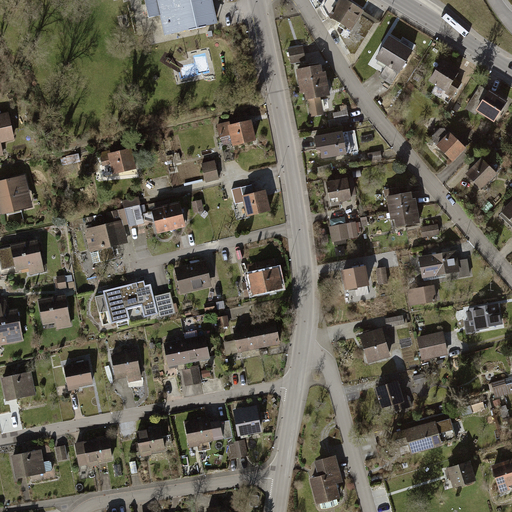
[(163,15),(167,37),(217,25),(213,4),(211,0),(145,0),(146,3),(149,18),(163,15)]
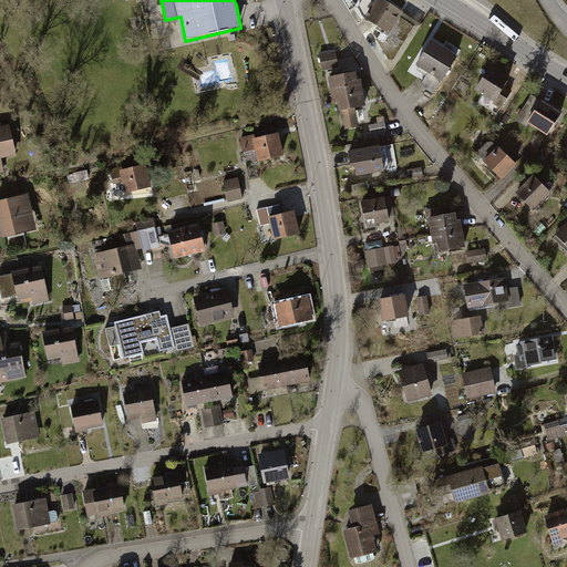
[(374,0),(362,21),(381,33),(378,41),(393,72),(421,27),(380,0),(374,0)]
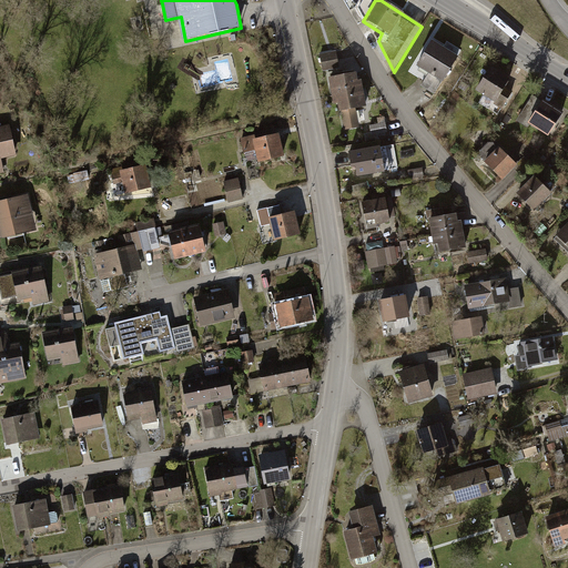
[(435,93),(458,56),(430,39),(415,62),(429,72),(422,84),(435,93)]
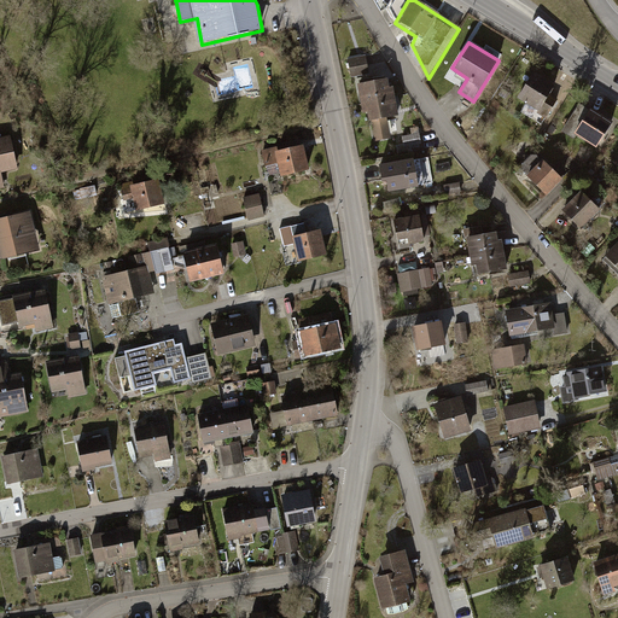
[(366,56),(349,59),(353,79),(369,75),(366,56)]
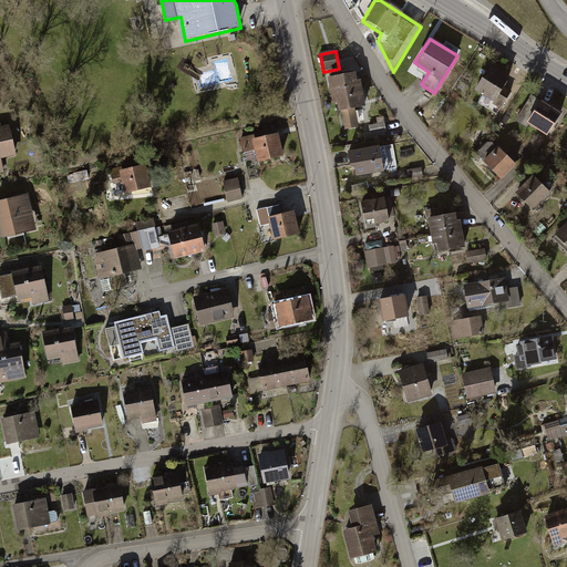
[(495,100),(511,75),(491,63),(475,86),(495,100)]
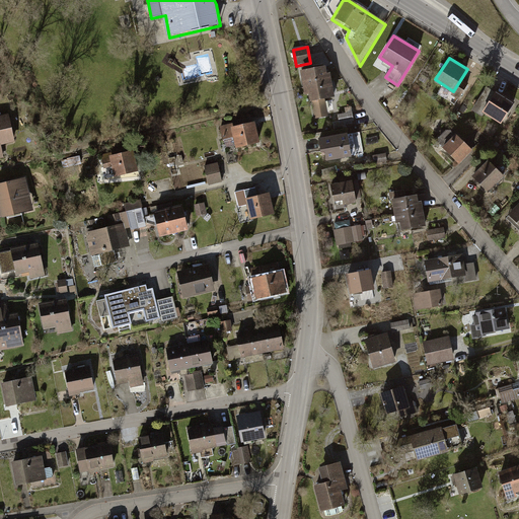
[(325,67),(300,72),(303,90),(332,84),(330,74),(326,75),(325,67)]
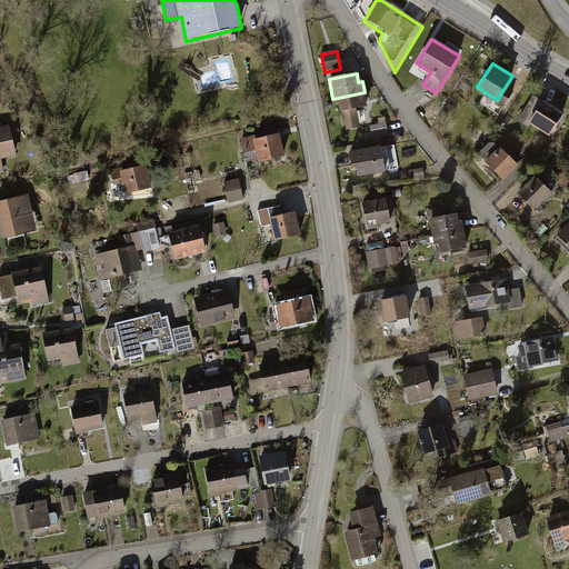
[(365,92),(332,99),(333,106),(339,106),(341,113),(343,113),(346,129),(360,127),(358,111),(368,109),(365,92)]
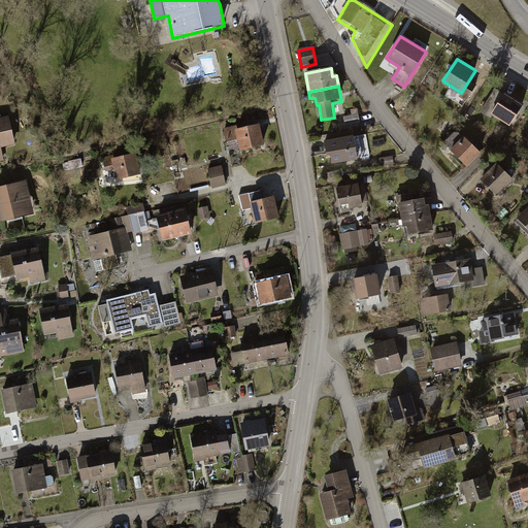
[(504,92),(493,110),(510,122),(523,103),(504,92)]
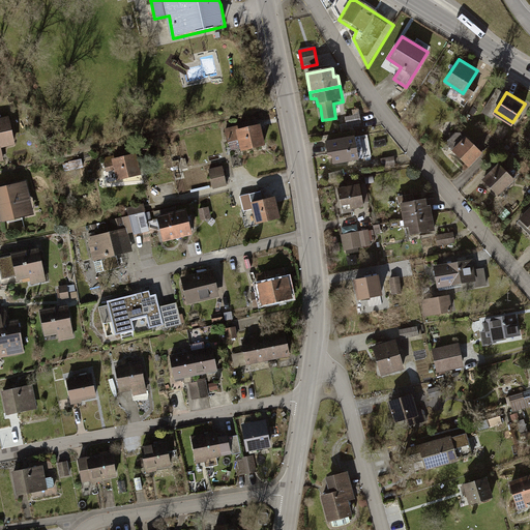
[(9,117),(0,119),(0,163),(4,163),(1,150),(17,146),(9,117)]
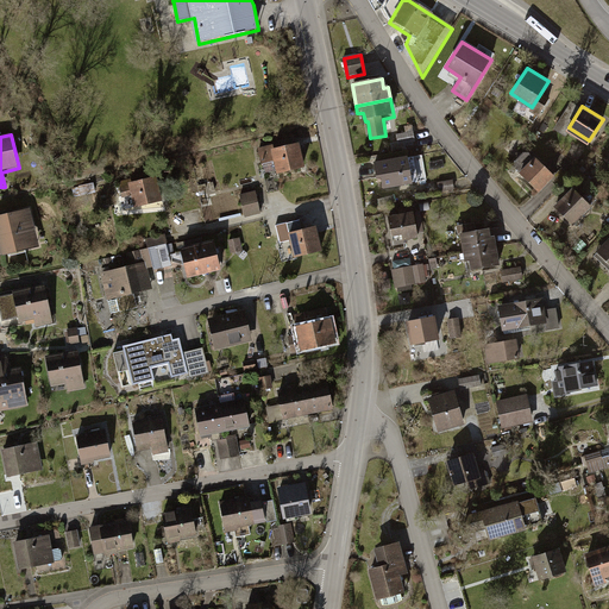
[(258,149),(262,164),(275,162),(278,176),(306,170),(300,145),(274,151),(272,145),(258,149)]
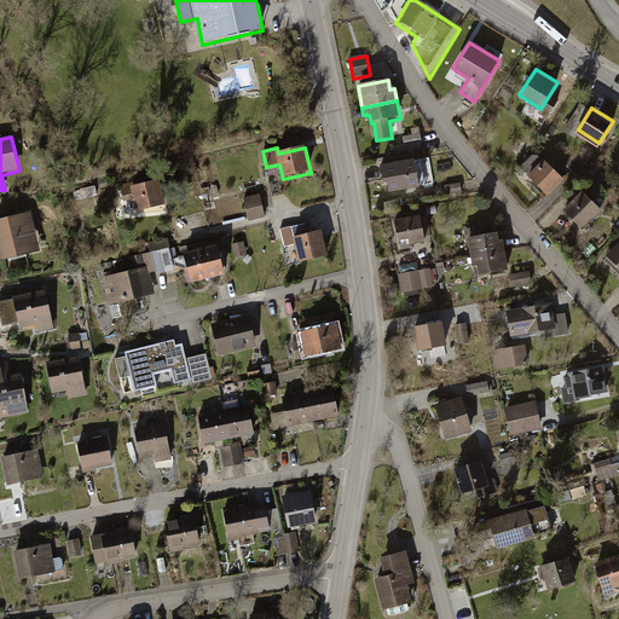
[(415,156),(381,161),(383,179),(387,178),(389,189),(418,184),(415,156)]
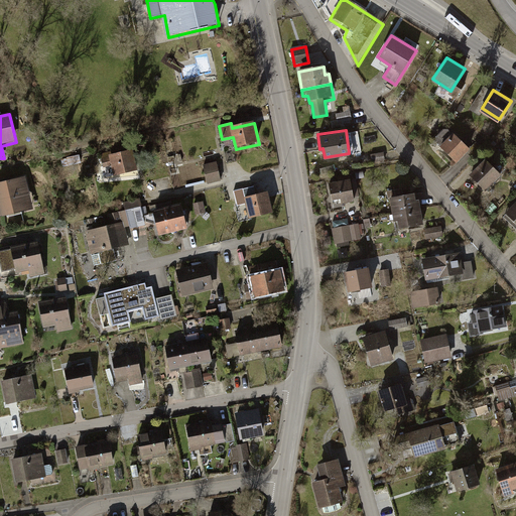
[(453,131),(441,143),(459,160),(471,147),(453,131)]
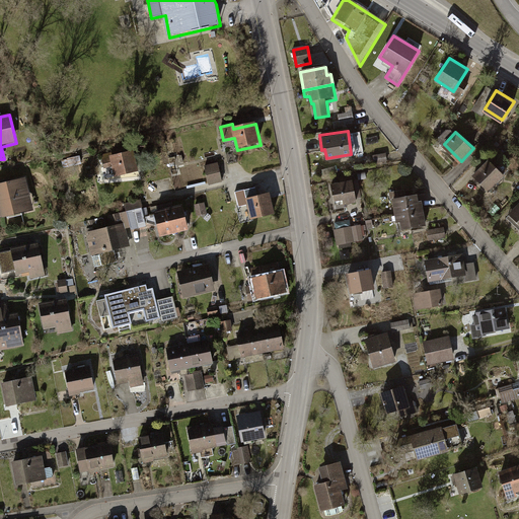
[(100,156),(104,170),(112,168),(115,179),(140,173),(135,152),(114,157),(113,153),(100,156)]
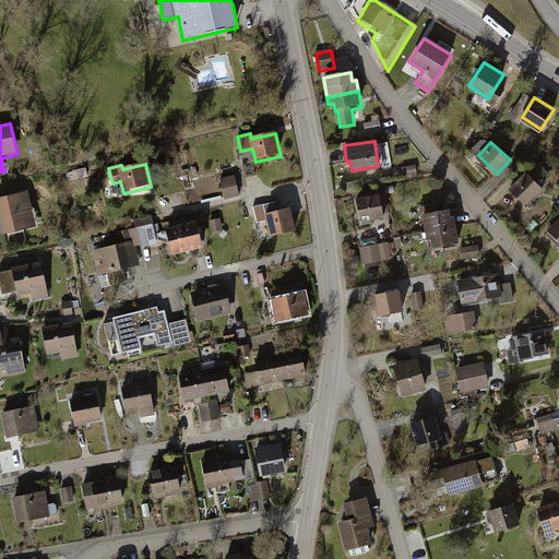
[(526,170),(509,188),(526,205),(545,188),(526,170)]
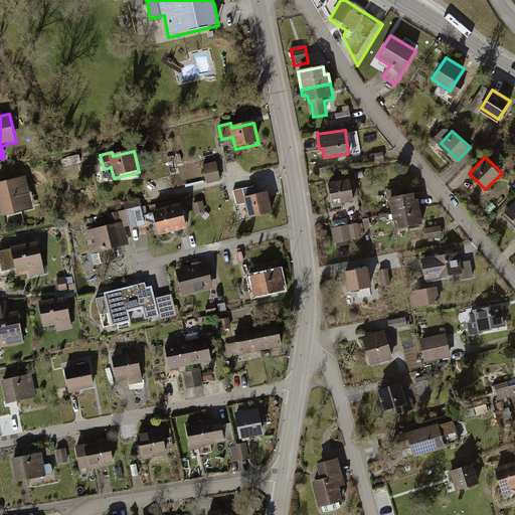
[(203,166),(207,184),(221,181),(216,162),(203,166)]
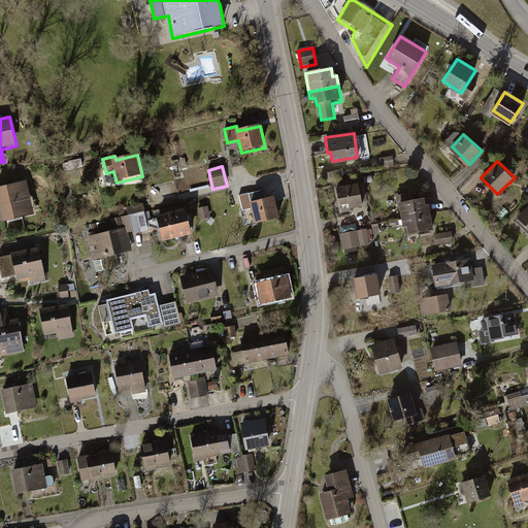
[(358,182),(337,186),(341,205),(350,203),(351,207),(363,205),(358,182)]
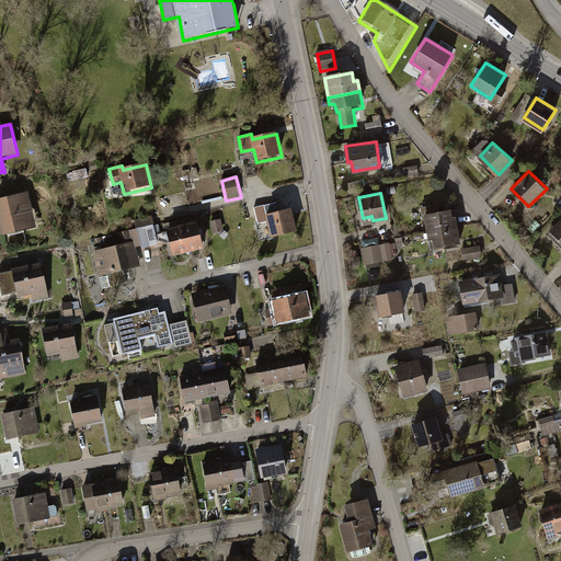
[(27,194),(0,201),(0,222),(3,237),(35,229),(27,194)]
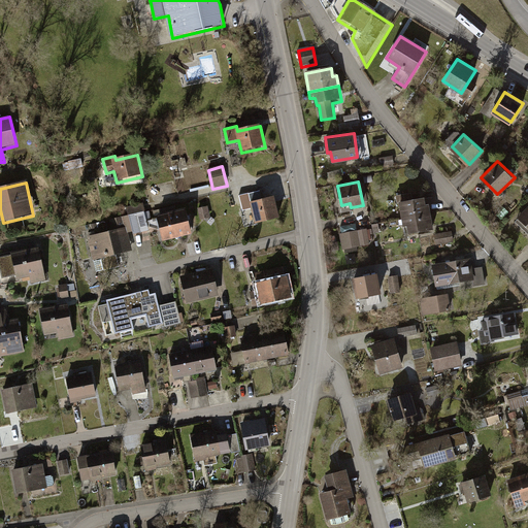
[(402,218),(431,213),(429,202),(426,202),(425,195),(399,199),(402,218)]
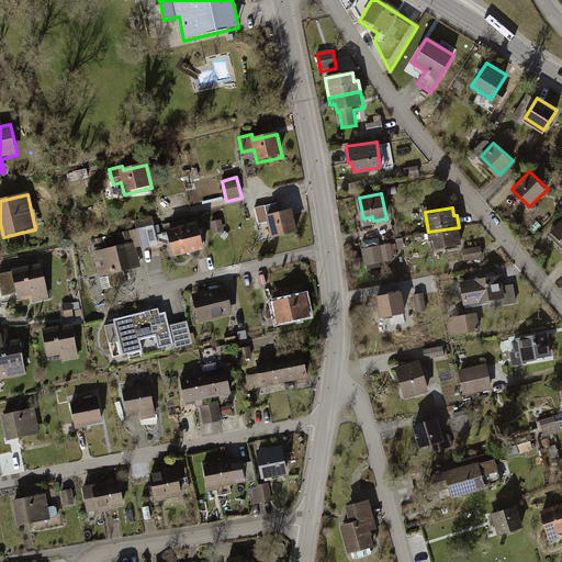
[(267,223),(271,240),(298,235),(292,212),(268,217),(266,217),(267,223)]
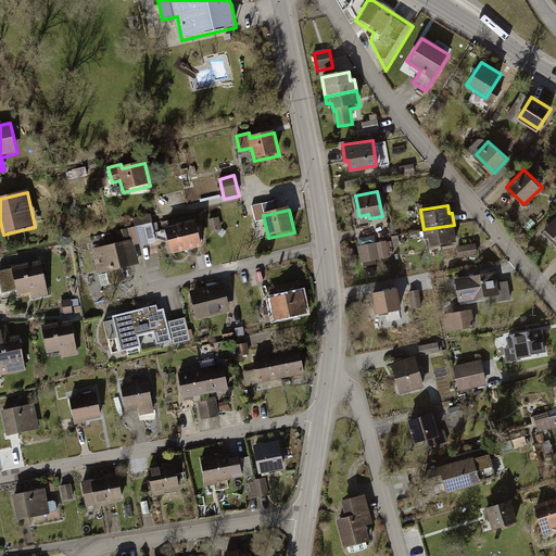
[(141,248),(158,243),(154,231),(160,230),(158,223),(153,224),(151,215),(133,219),(135,228),(116,232),(118,243),(134,240),(136,247),(140,244),(141,248)]
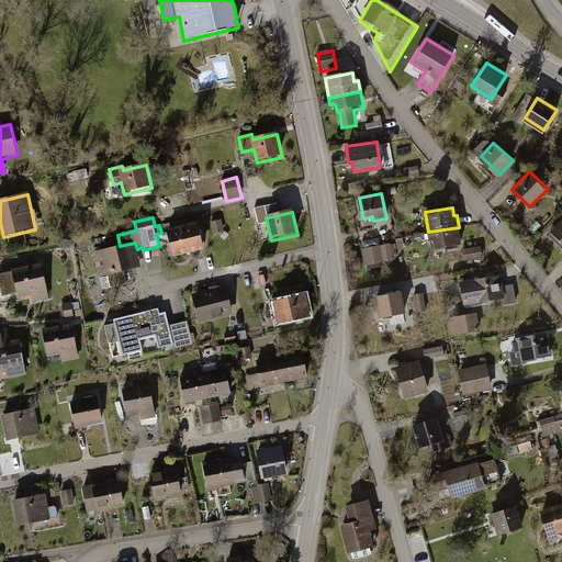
[(561,218),(551,231),(561,240),(561,218)]
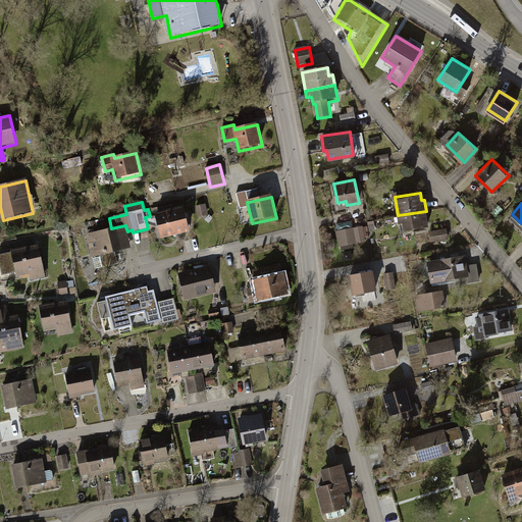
[(209,216),(206,204),(196,207),(199,218),(209,216)]
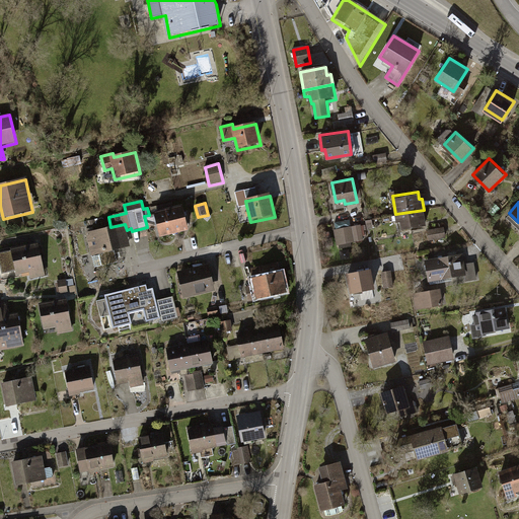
[(153,214),(159,238),(188,232),(182,207),(153,214)]
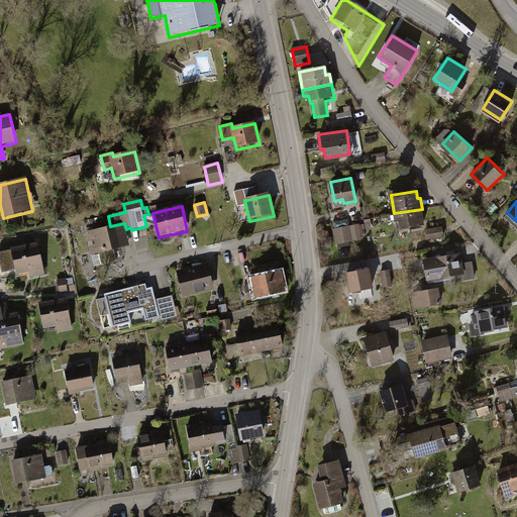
[(422,209),(394,213),(395,220),(399,220),(401,227),(424,223),(422,209)]
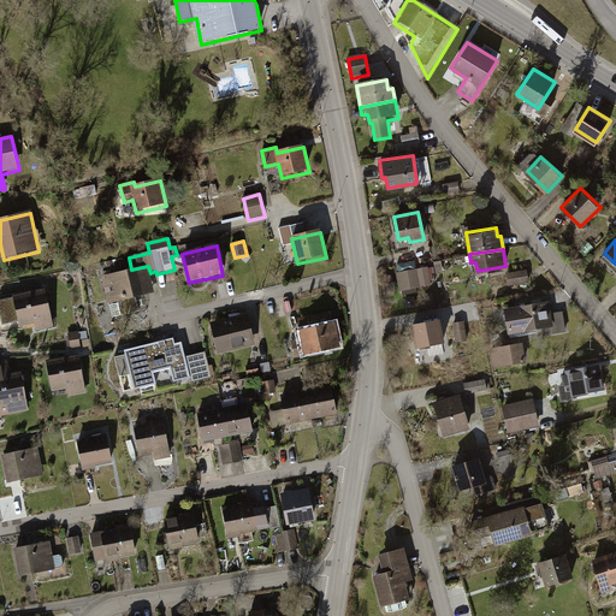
[(101,278),(108,306),(155,294),(150,273),(148,266),(131,270),(101,278)]
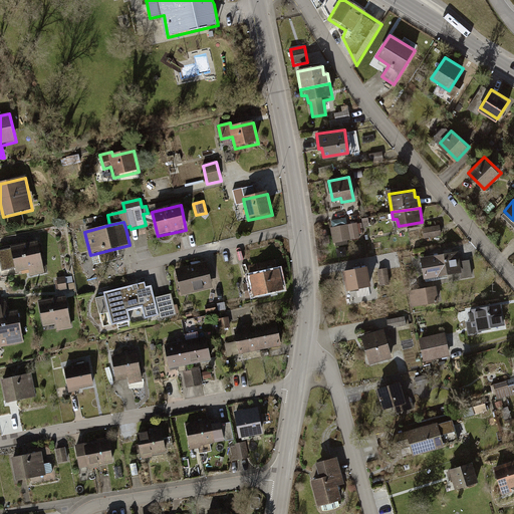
[(357,222),(330,227),(333,243),(360,238),(357,222)]
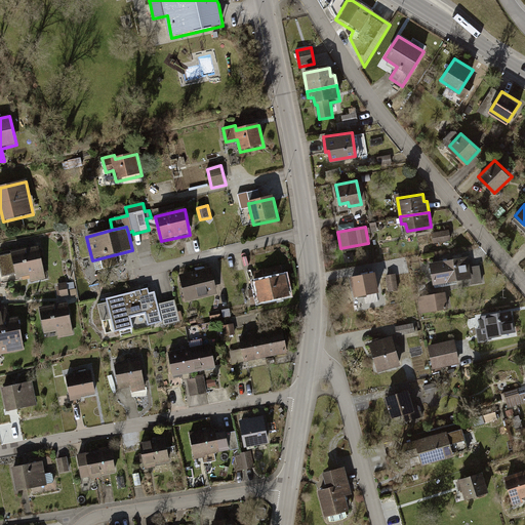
[(449,231),(433,234),(434,244),(451,241),(449,231)]
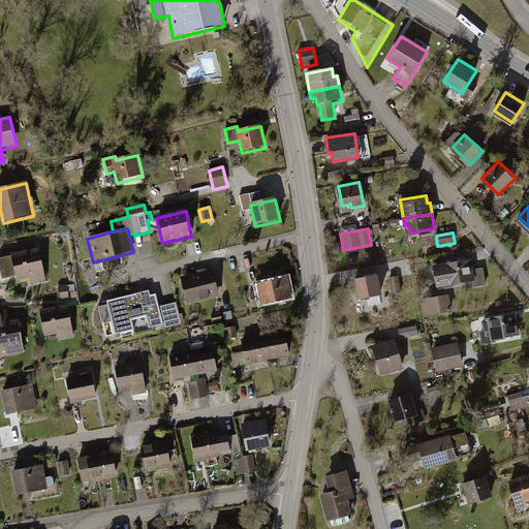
[(39,249),(11,255),(18,282),(30,280),(31,284),(45,281),(39,249)]
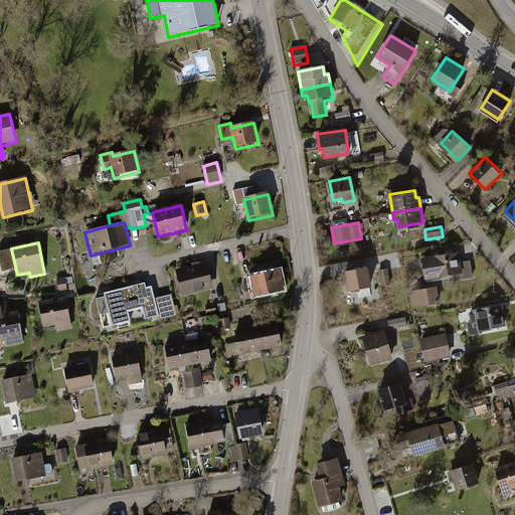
[(459,250),(420,259),(425,280),(464,273),(459,250)]
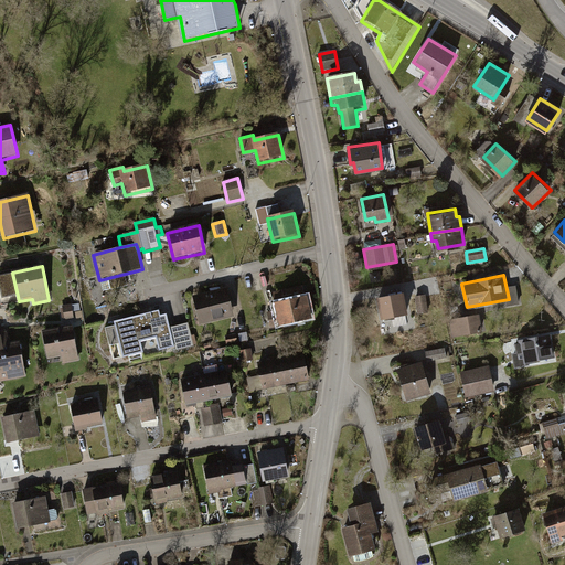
[(273,305),(274,310),(267,311),(270,329),(312,321),(307,297),(306,297),(304,287),(273,294),(275,304),(273,305)]
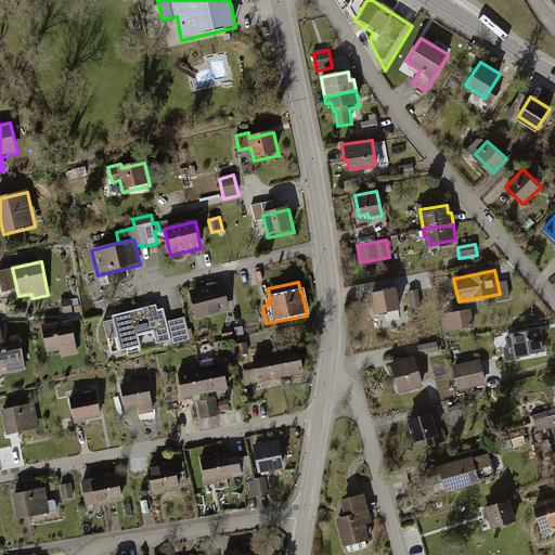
[(224,284),(190,294),(197,318),(231,309),(224,284)]
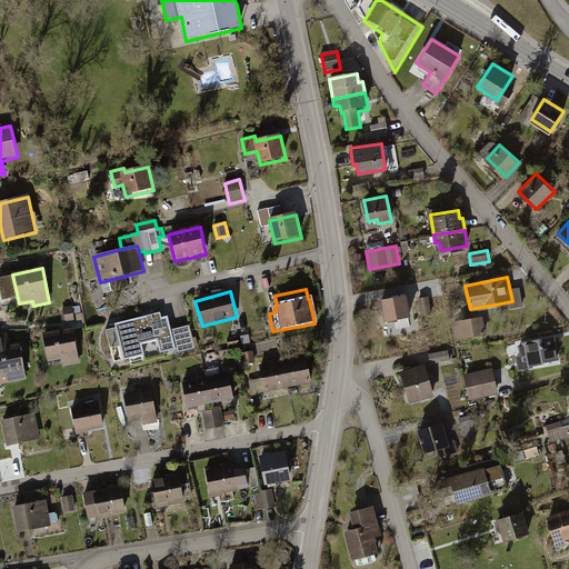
[(406,293),(380,299),(385,320),(410,315),(406,293)]
